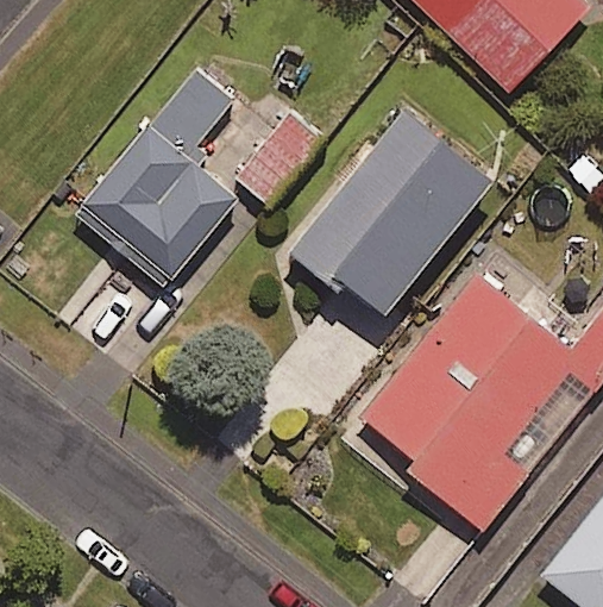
[(590,12),(577,0),(413,0),(507,94),(590,12)]
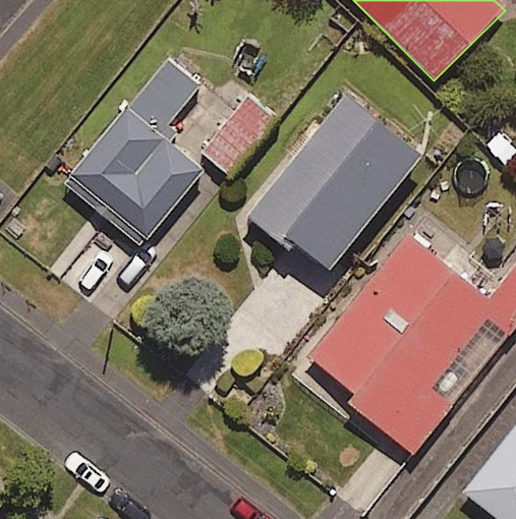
[(204,172),(174,148),(190,128),(176,116),(199,88),(167,61),(65,185),(140,247),(204,172)]
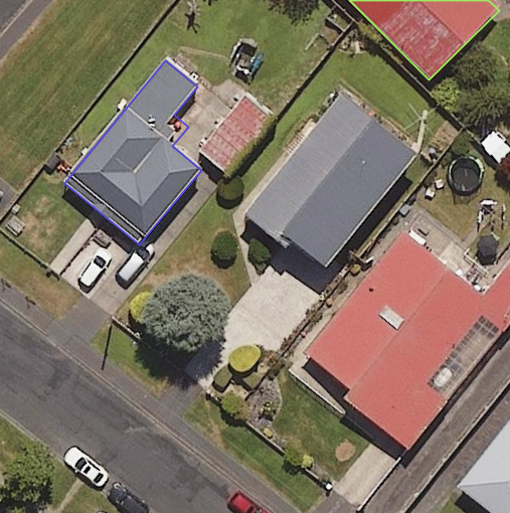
[(417,155),(343,96),(246,215),(287,247),(293,239),(327,267),(417,155)]
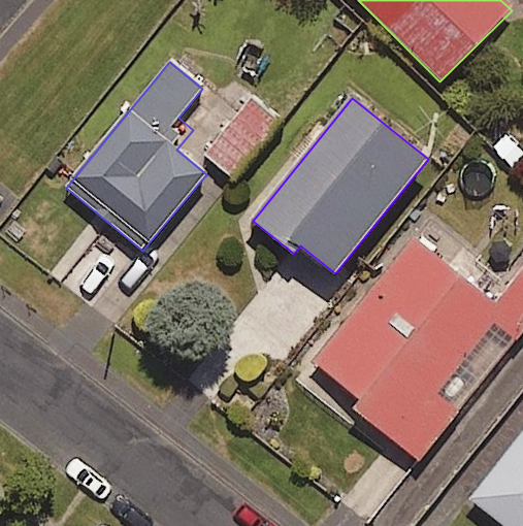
[(279,124),(251,100),(204,156),(233,179),(279,124)]
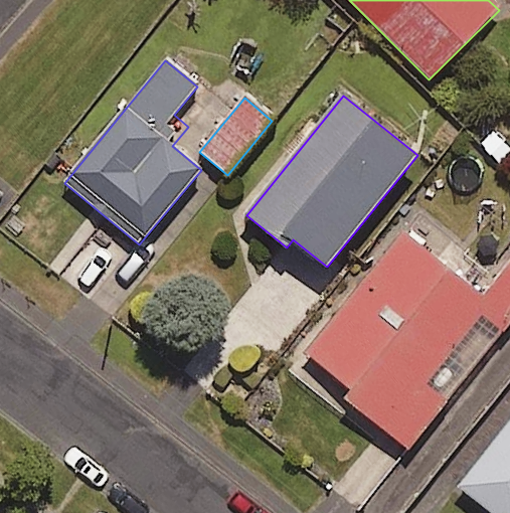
[(509,264),(483,298),(402,233),(306,353),(352,390),(345,398),(407,449),(509,321),(509,264)]
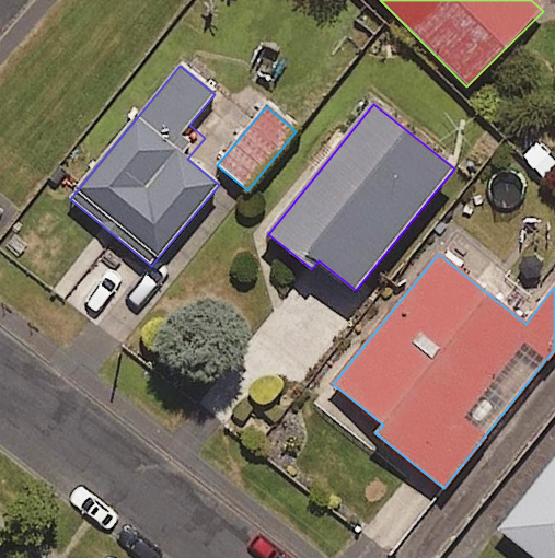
[(554,557),(554,456),(492,533),(522,557),(554,557)]
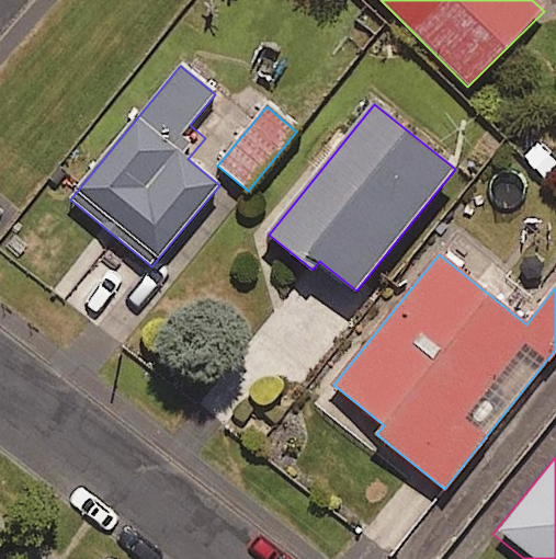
All buildings are outlined.
